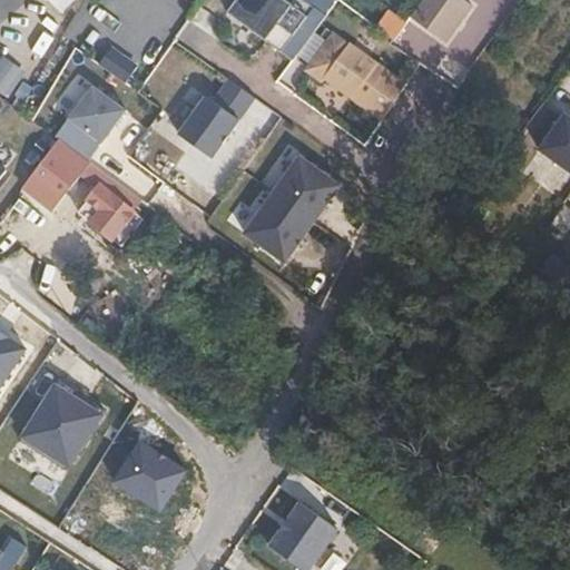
[(294,64),(338,2),(334,0),(300,0),(294,7),(284,0),(242,0),(232,16),(294,64)]
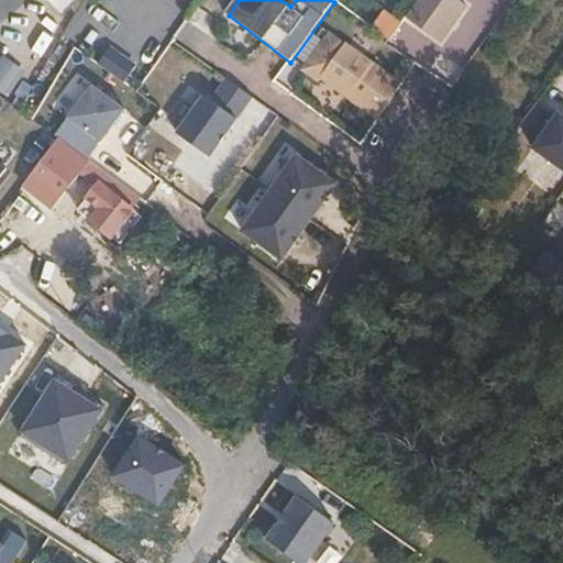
[(457,0),(416,0),(405,15),(441,41),(466,6),(457,0)]
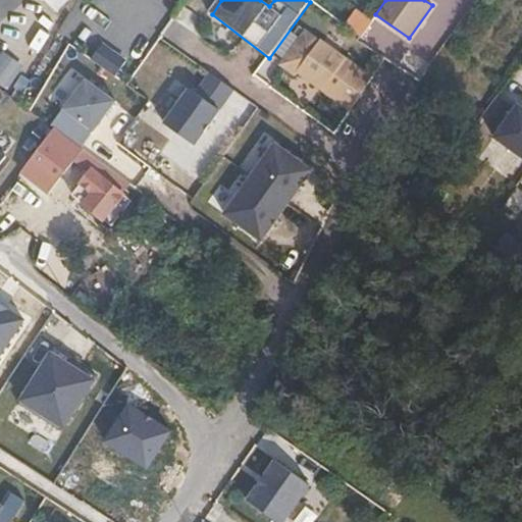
[(352,113),(371,83),(307,34),(282,66),(298,79),(300,74),(352,113)]
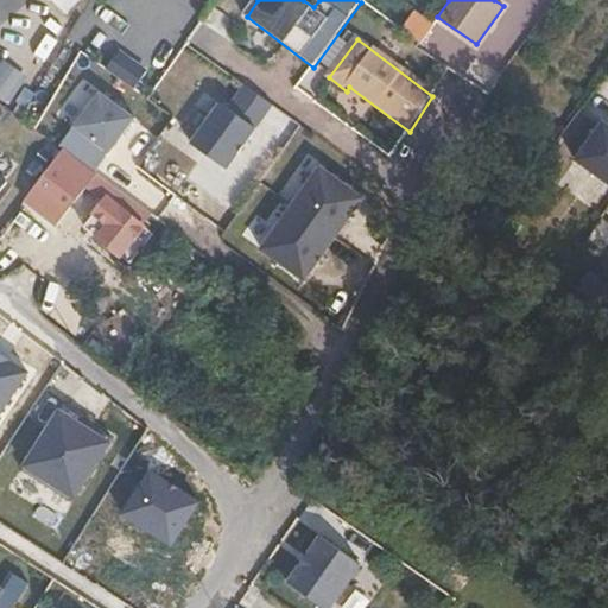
[(147,73),(120,52),(108,69),(135,89),(147,73)]
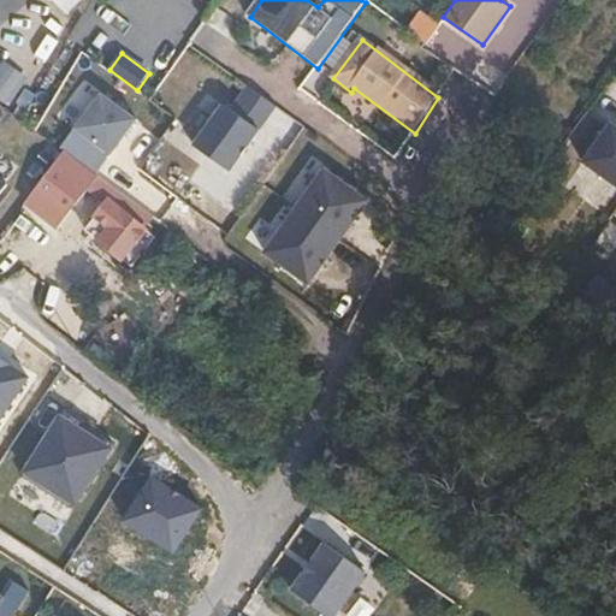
[(4,61),(0,66),(0,100),(11,108),(31,80),(4,61)]
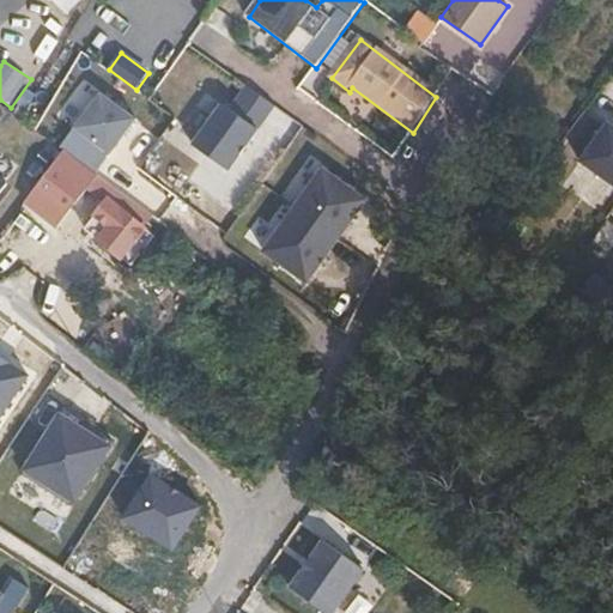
[(138,120),(102,93),(77,129),(111,155),(138,120)]
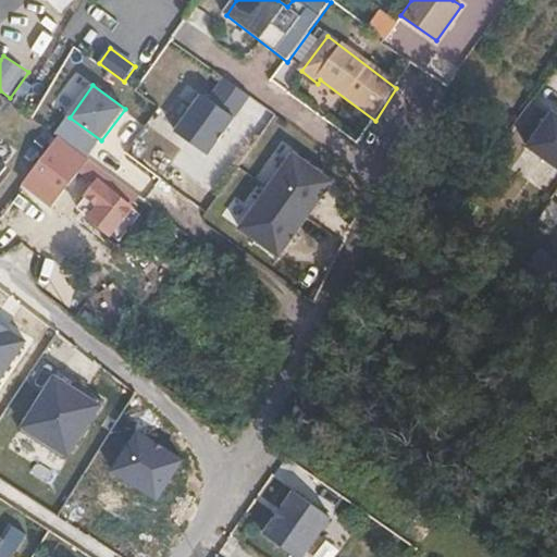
[(208,157),(234,120),(202,96),(176,133),(208,157)]
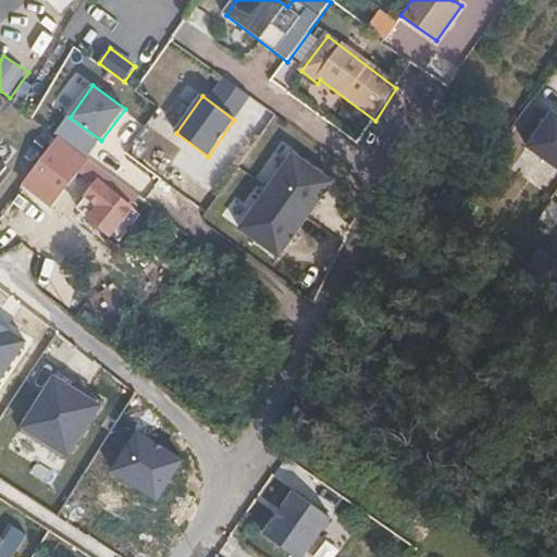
[(556,166),(556,113),(551,109),(527,145),(556,166)]
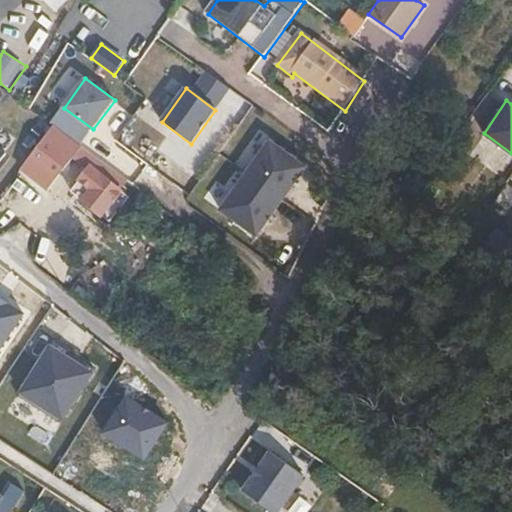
[(73,192),(102,216),(121,191),(119,189),(125,180),(54,126),(40,145),(76,174),(84,162),(91,168),(73,192)]
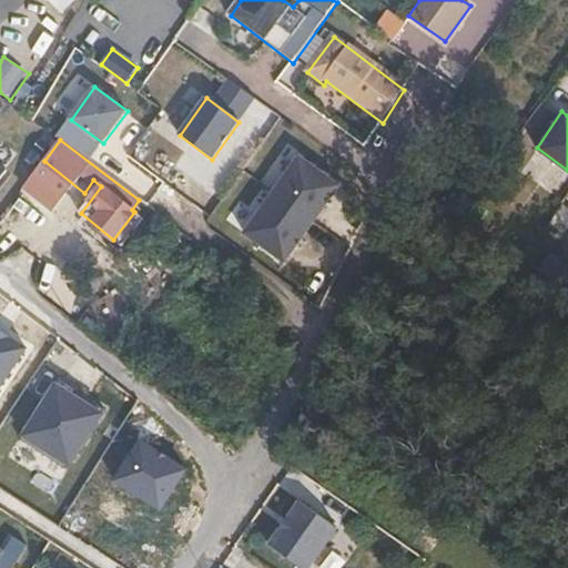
[(282,266),(336,190),(300,161),(272,196),(242,235),(282,266)]
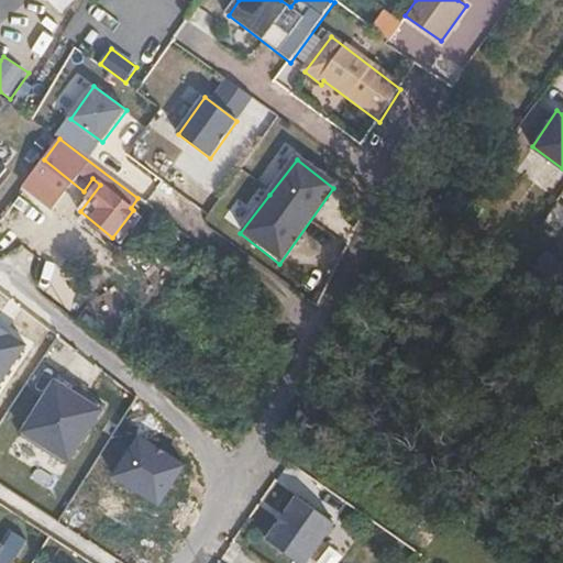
[(0,164),(0,184),(10,172),(0,164)]
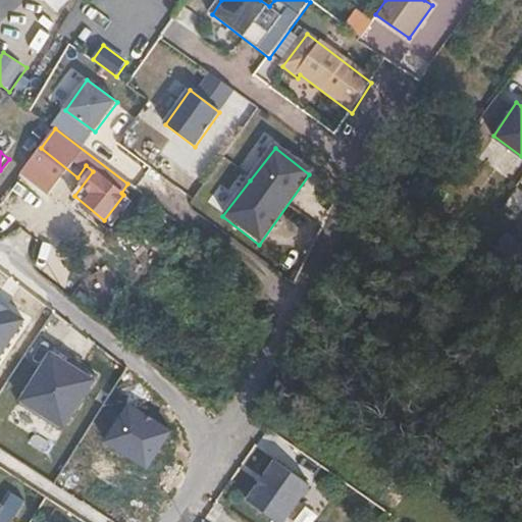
[(0,365),(1,366),(17,338),(0,327),(0,321),(3,317),(0,315),(0,365)]
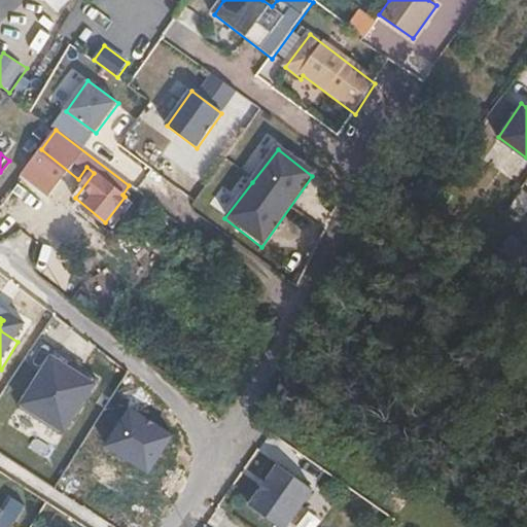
[(30,350),(18,342),(1,370),(13,378),(30,350)]
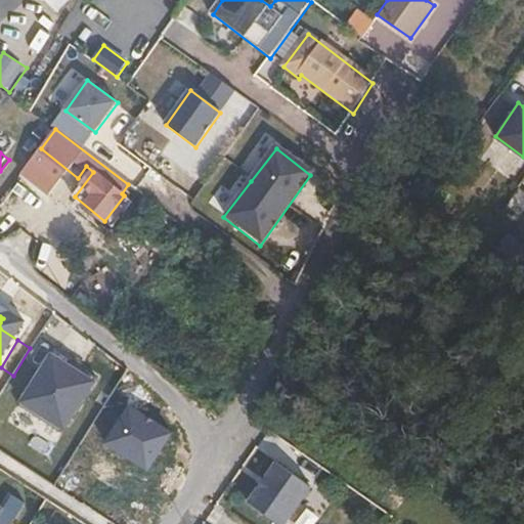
[(93,381),(48,353),(16,403),(61,431),(93,381)]
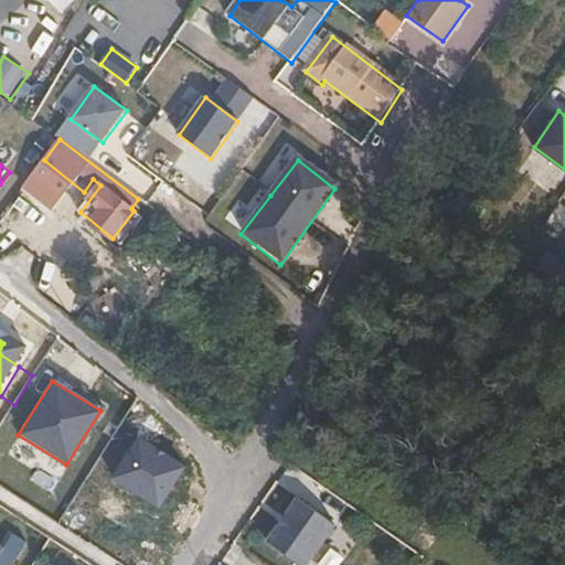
[(185,466),(138,436),(112,478),(159,508),(185,466)]
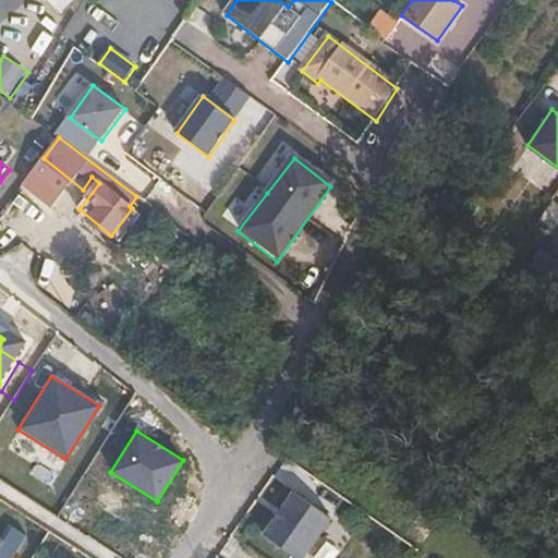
[(261,504),(276,511),(289,485),(299,489),(304,476),(279,464),(261,504)]
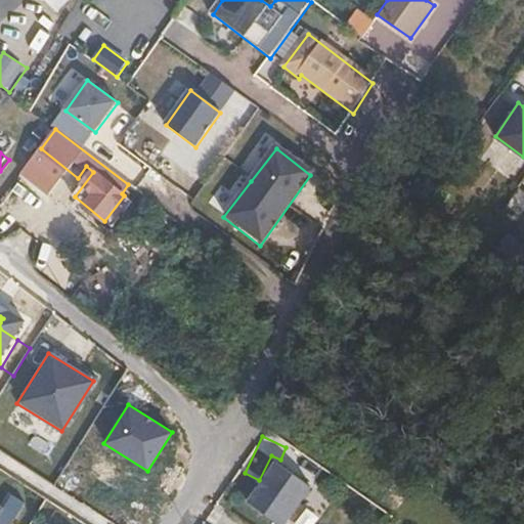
[(84,500),(98,477),(69,459),(54,482),(84,500)]
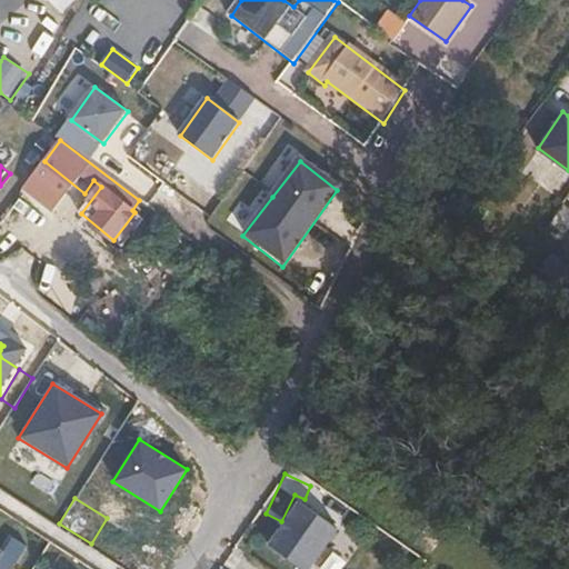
[(309,568),(337,529),(299,502),(269,546),(302,568),(309,568)]
